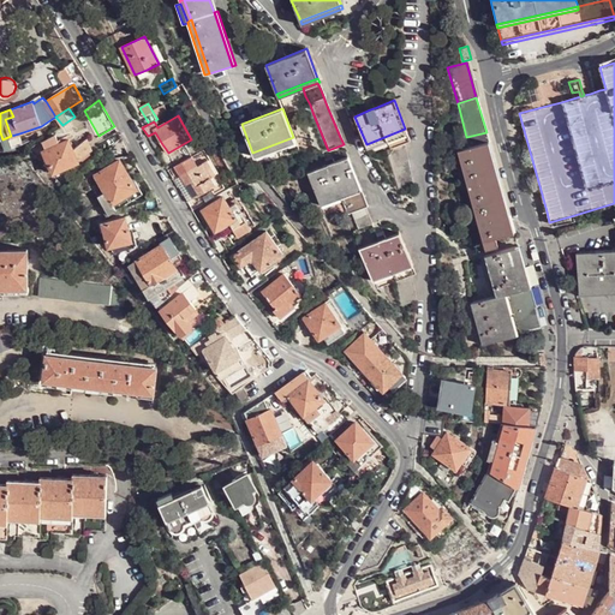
[(368,148),(388,139),(406,132),(407,132),(405,129),(366,144),(368,148)]
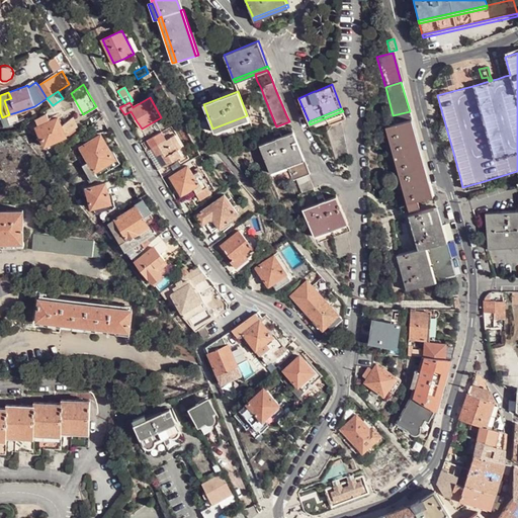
[(124,114),(131,124),(137,121),(131,111),(124,114)]
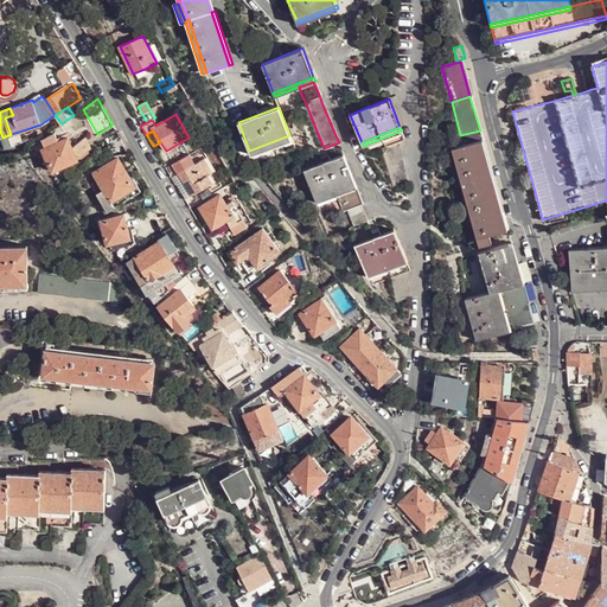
[(401,131),(383,138),(387,146),(382,148),(395,189),(408,183),(401,141),(404,139),(401,131)]
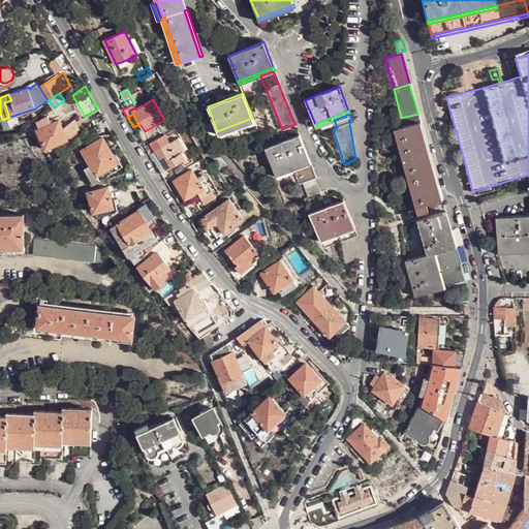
[(421,122),(418,114),(401,118),(404,127),(421,122)]
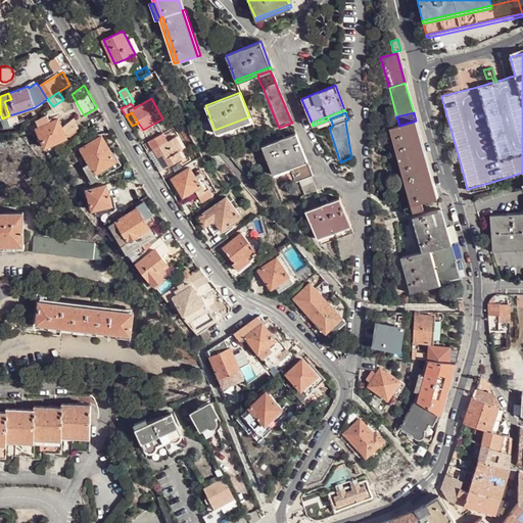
[(20,123),(16,113),(9,115),(2,119),(5,127),(16,126),(20,123)]
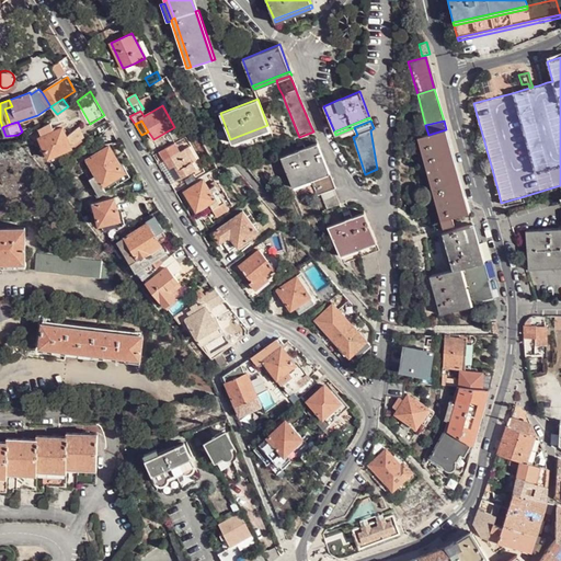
[(48,158),(79,144),(76,136),(69,139),(63,126),(55,129),(52,123),(38,128),(42,136),(39,137),(48,158)]
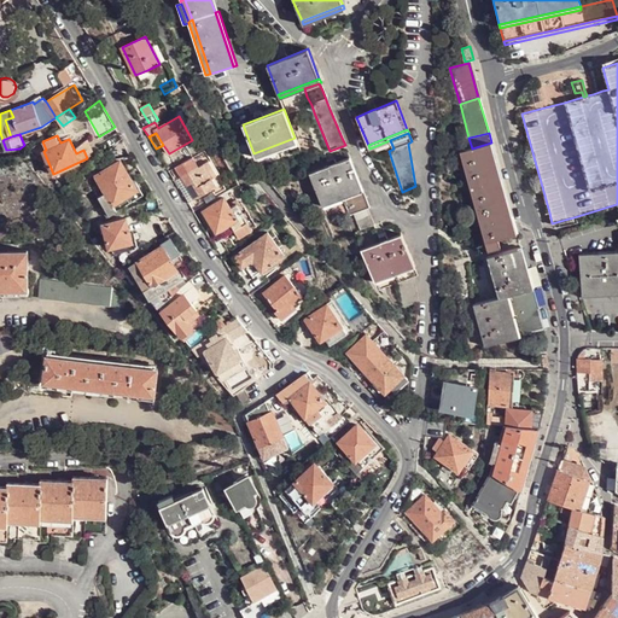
[(296,141),(295,138),(254,153),(256,157),(277,150),(296,141)]
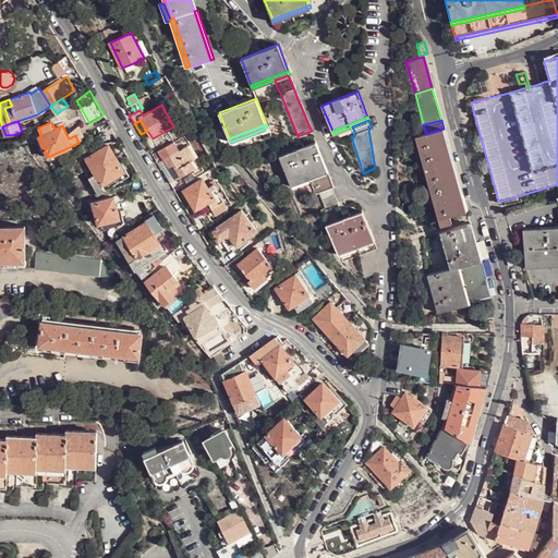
[(118,140),(109,125),(99,135),(101,144),(118,140)]
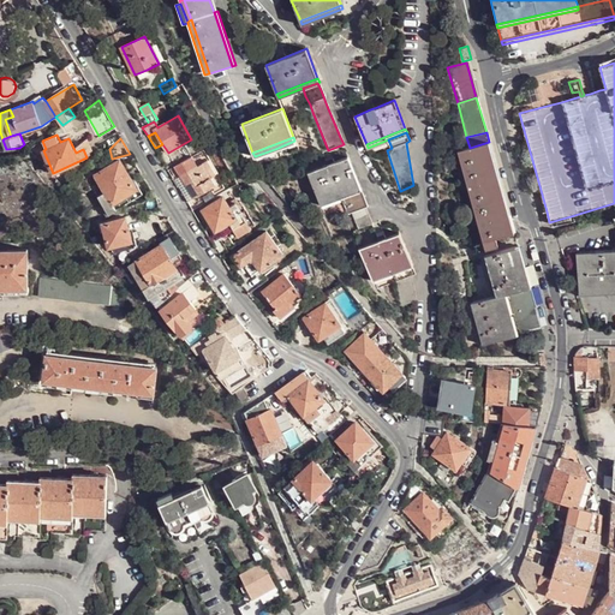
[(515,232),(489,142),(470,148),(461,150),(488,239),(495,238),(515,232)]
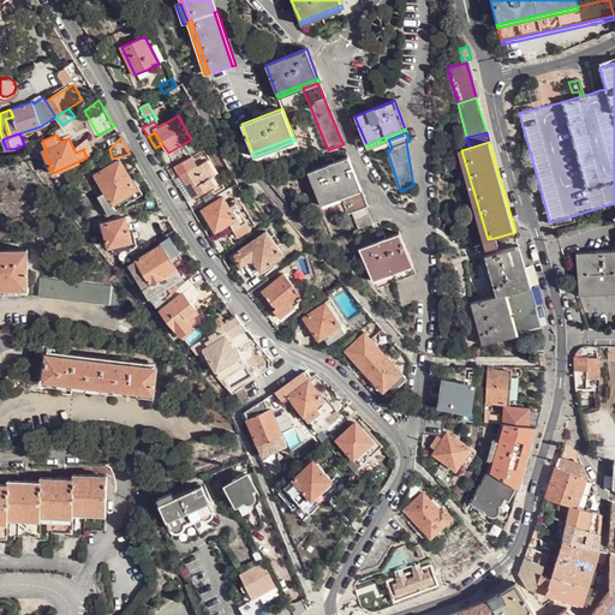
[(484,240),(488,239),(461,150),(458,151),(484,240)]
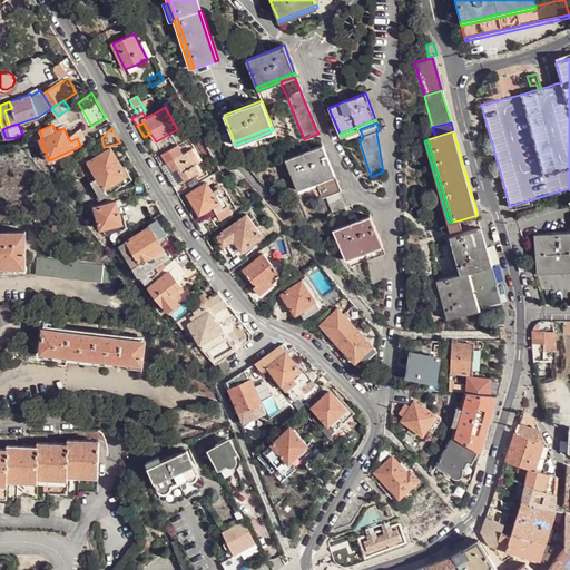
[(178,145),(163,154),(165,158),(167,163),(180,183),(200,172),(196,165),(200,163),(193,149),(184,154),(178,145)]
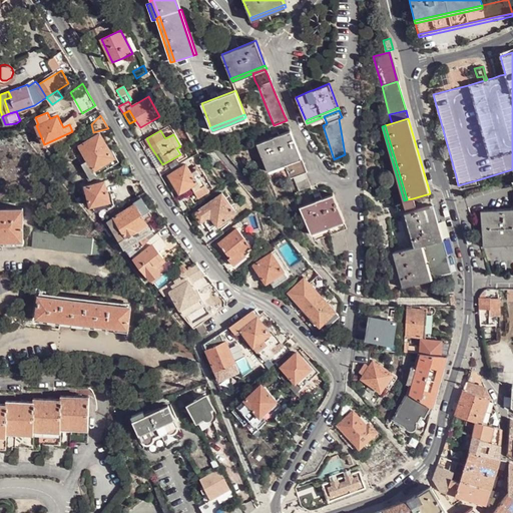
[(267,168),(300,154),(291,130),(279,134),(274,137),(257,144),(267,168)]
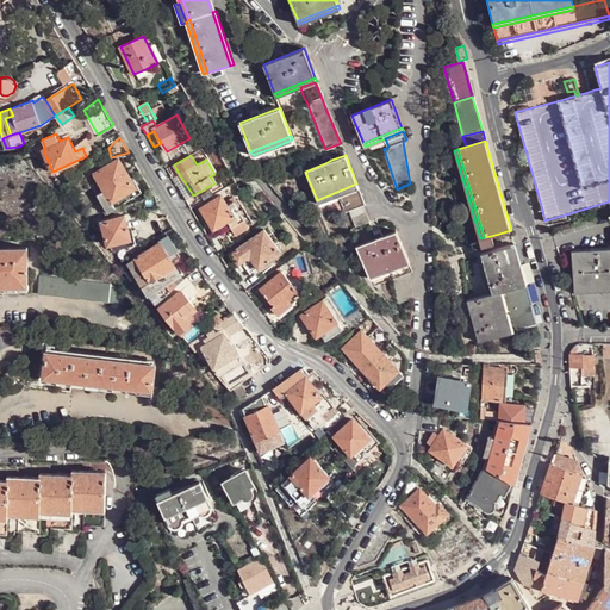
[(113,201),(134,190),(136,187),(128,173),(119,159),(94,172),(105,190),(99,193),(104,201),(99,204),(105,213),(116,207),(113,201)]
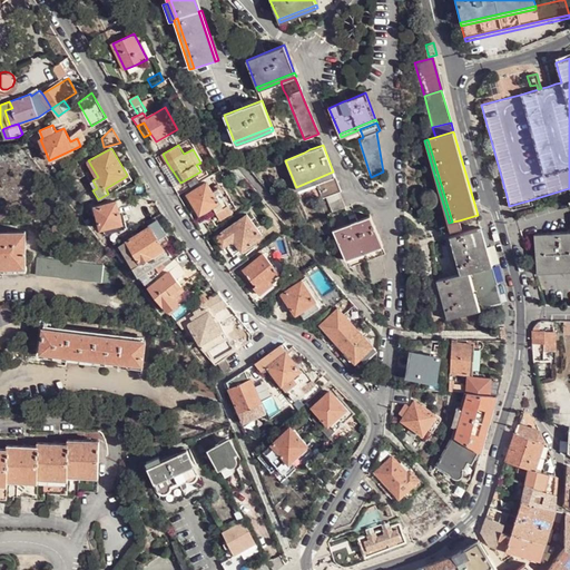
[(160,166),(174,187),(180,183),(167,163),(160,166)]
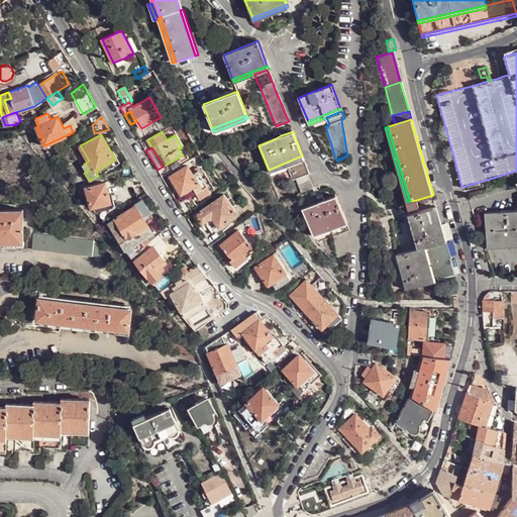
[(215,153),(206,156),(213,166),(221,161),(215,153)]
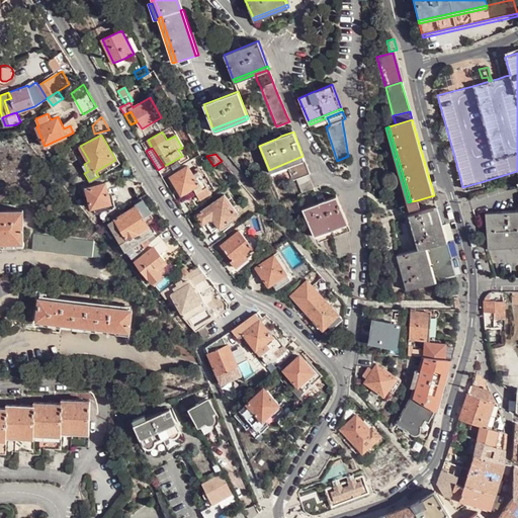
[(270,173),(288,165),(304,159),(303,156),(269,170),(270,173)]
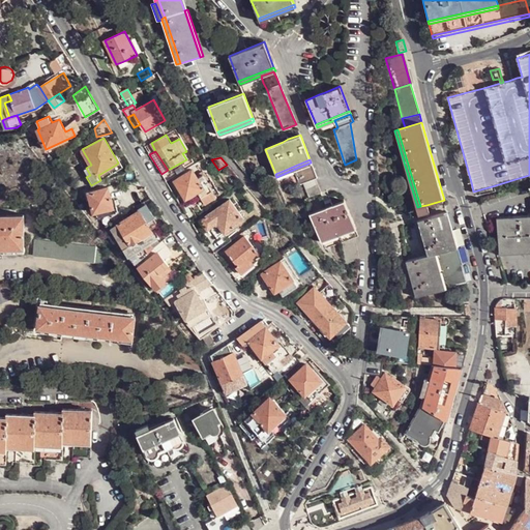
[(311,163),(295,169),(298,177),(301,184),(302,184),(305,190),(308,198),(321,193),(318,186),(316,179),(317,178),(315,171),(311,163)]
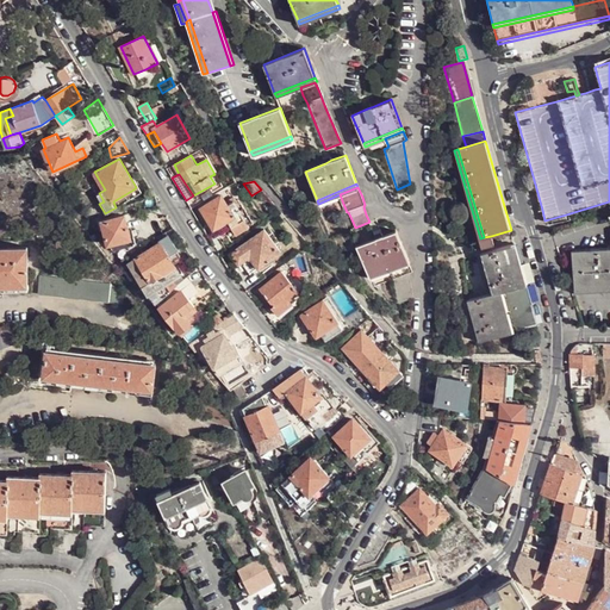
[(86,193),(91,203),(98,199),(93,190),(86,193)]
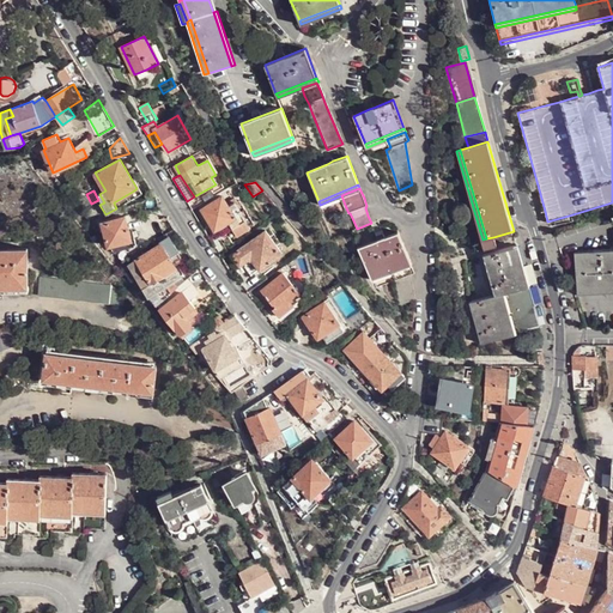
[(138,196),(134,190),(114,202),(116,208),(138,196)]
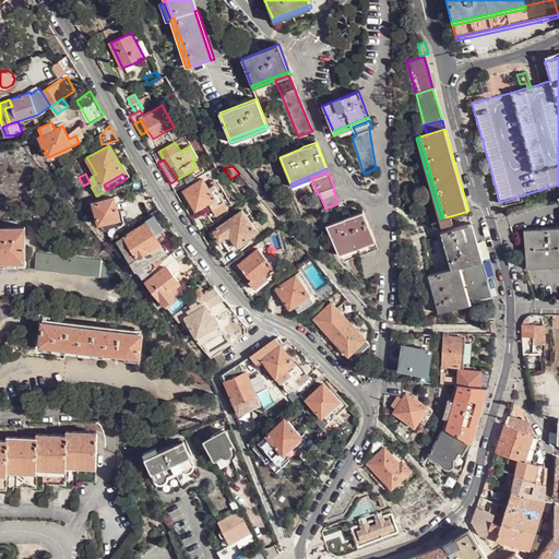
[(210,190),(203,179),(185,190),(197,210),(202,205),(209,202),(213,209),(212,210),(216,216),(229,207),(216,188),(210,190)]
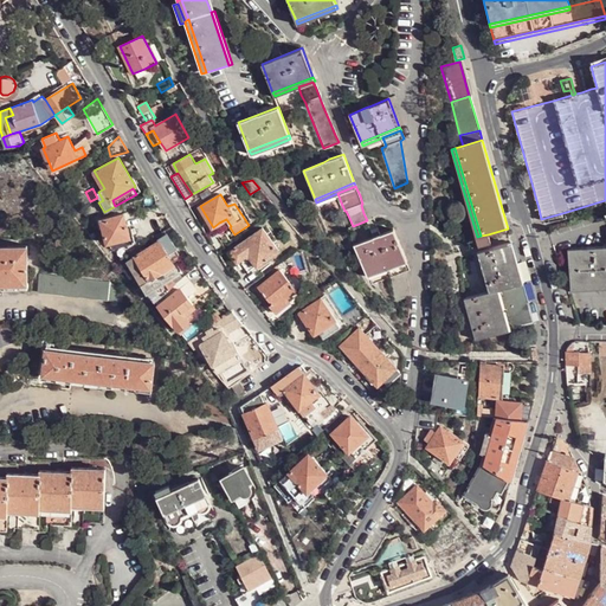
[(126,238),(127,244),(137,242),(135,234),(130,237),(128,225),(124,213),(102,219),(103,226),(108,242),(126,238)]
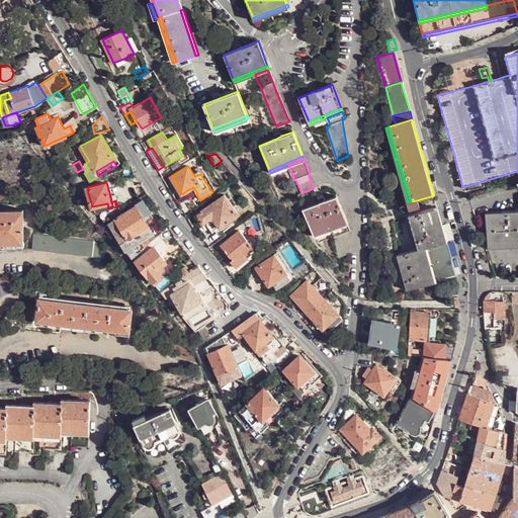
[(214,231),(239,213),(225,194),(196,214),(199,220),(202,224),(206,222),(214,231)]
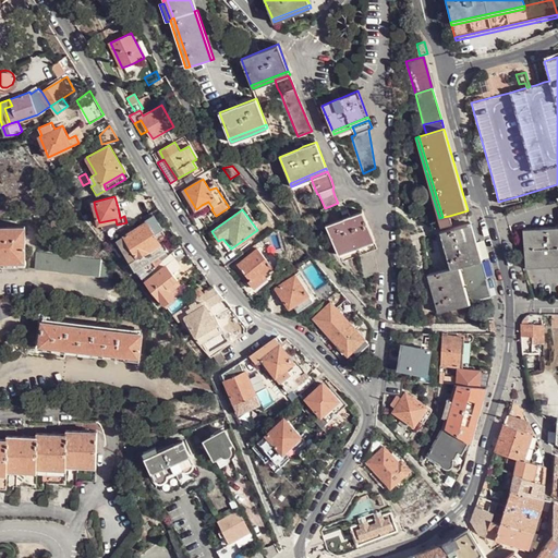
[(346,222),(327,229),(339,255),(340,254),(356,247),(360,255),(374,250),(377,247),(362,211),(351,216),(344,218),(346,222)]
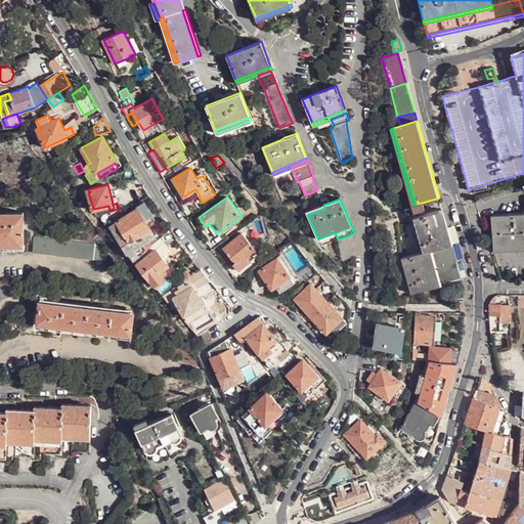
[(133,260),(144,251),(141,245),(148,239),(155,235),(145,218),(153,214),(148,208),(144,202),(138,206),(138,208),(110,225),(115,232),(124,249),(133,260)]
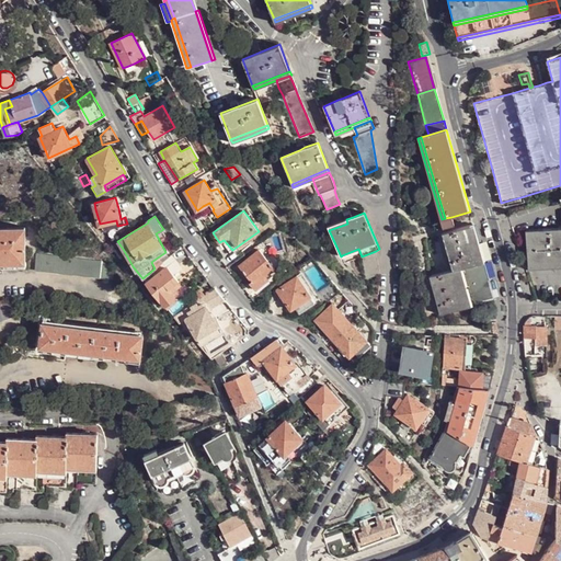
[(454,225),(451,217),(445,218),(442,219),(443,227),(454,225)]
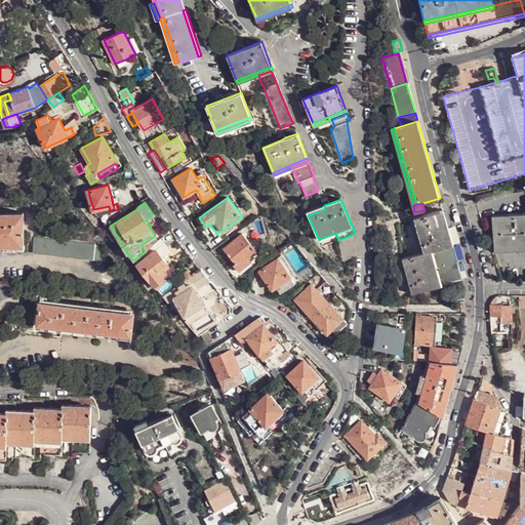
[(307,213),(308,215),(325,209),(324,205),(307,213)]
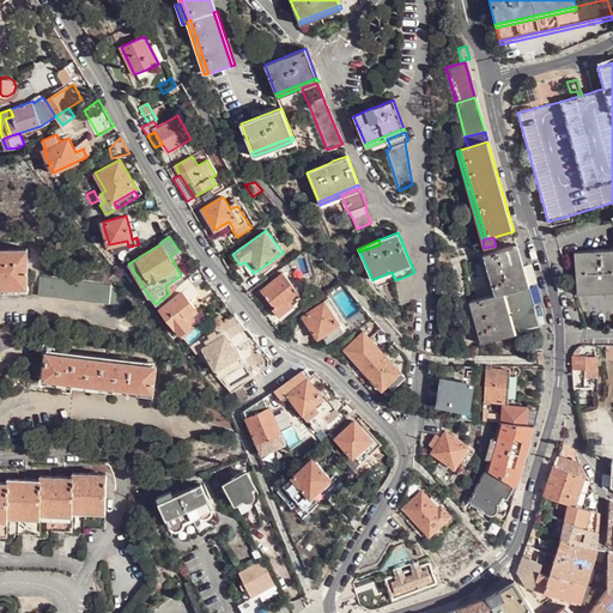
[(108,246),(113,252),(128,247),(127,241),(109,244),(108,246)]
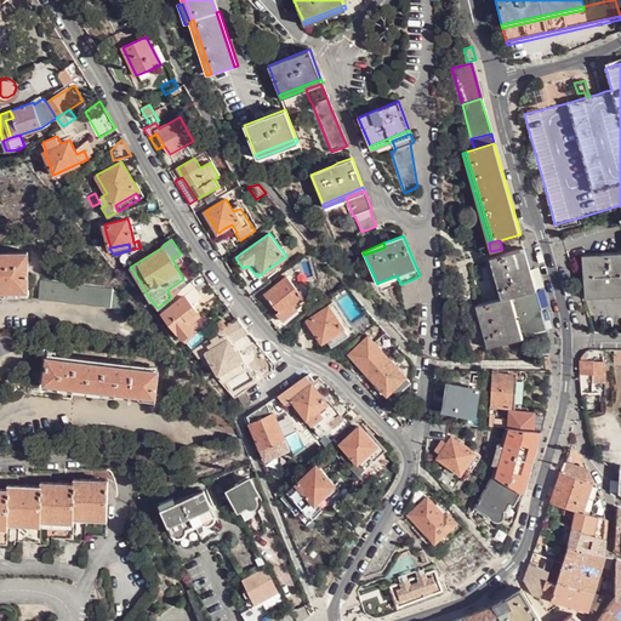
[(489,260),(501,298),(536,290),(524,249),(489,260)]
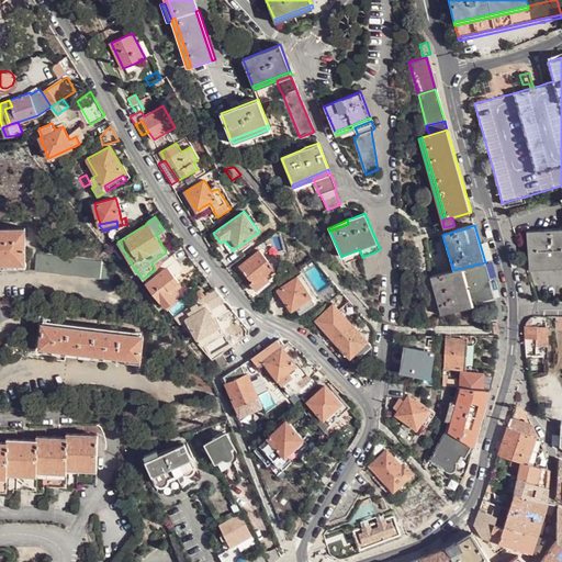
[(561,228),(527,231),(528,248),(529,266),(561,263),(561,228)]
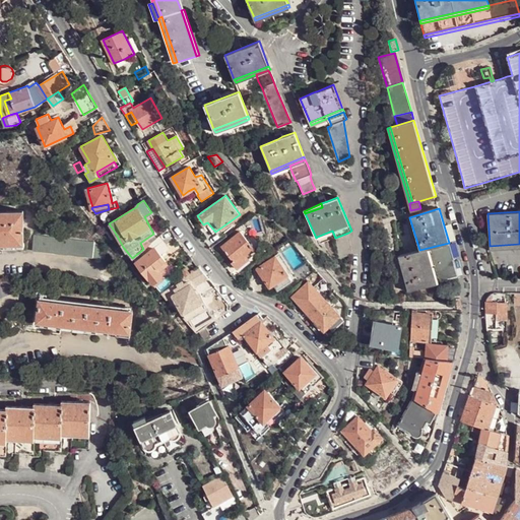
[(0,243),(24,243),(24,214),(0,214),(0,243)]
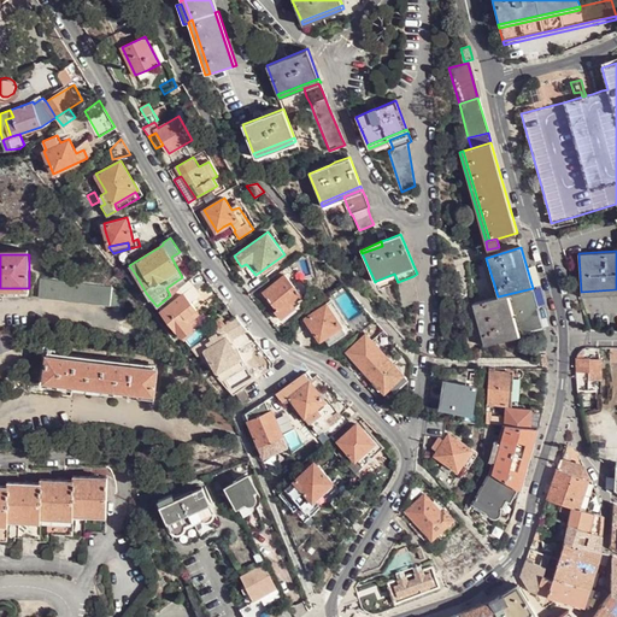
[(285,274),(281,277),(263,292),(277,310),(275,311),(277,315),(281,318),(295,307),(293,304),(303,295),(285,274)]
